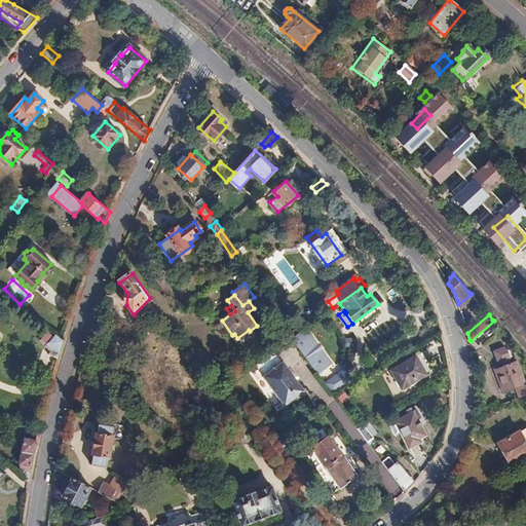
[(333,364),(305,328),(292,338),(318,374),(333,364)]
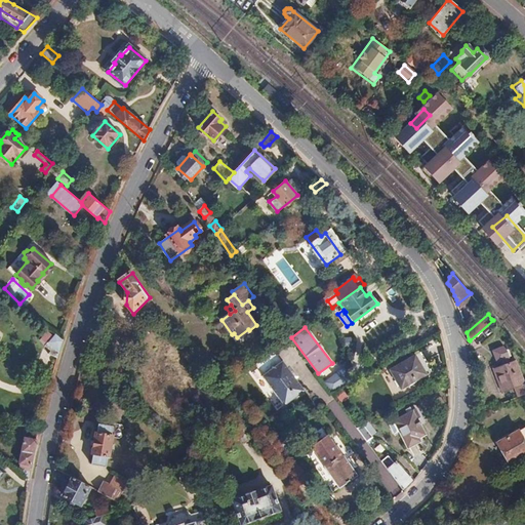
[(61,350),(63,340),(54,334),(45,347),(58,357),(61,350)]
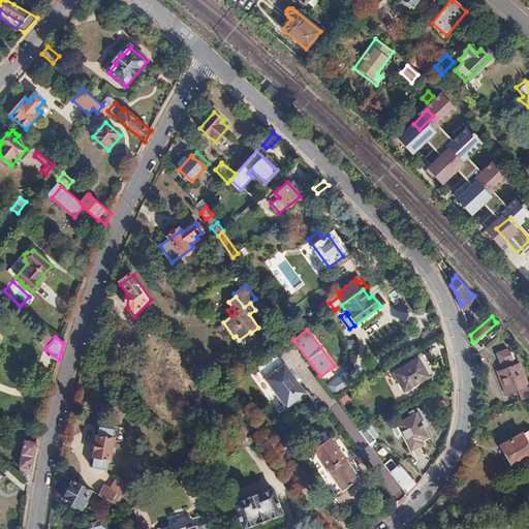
[(528,380),(526,382),(516,362),(509,364),(506,359),(507,358),(502,347),(491,352),(496,363),(500,362),(502,366),(494,370),(505,392),(516,386),(521,397),(528,393),(528,380)]
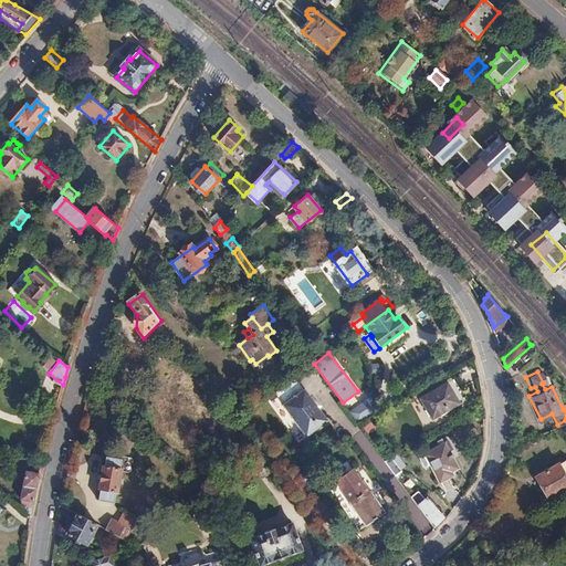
[(329,421),(306,390),(305,391),(295,378),(275,392),(285,406),(284,407),(308,438),(329,421)]
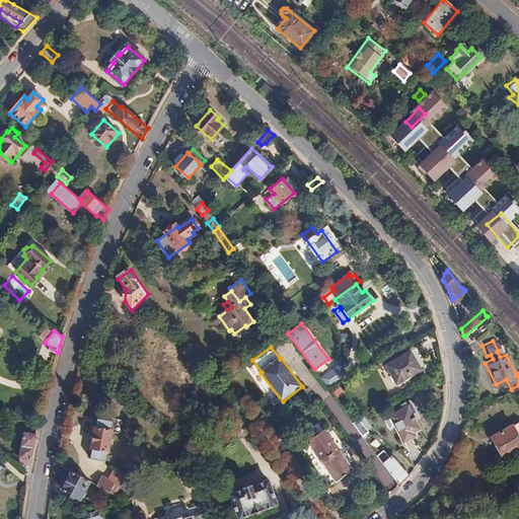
[(397,383),(428,366),(417,347),(386,365),(397,383)]
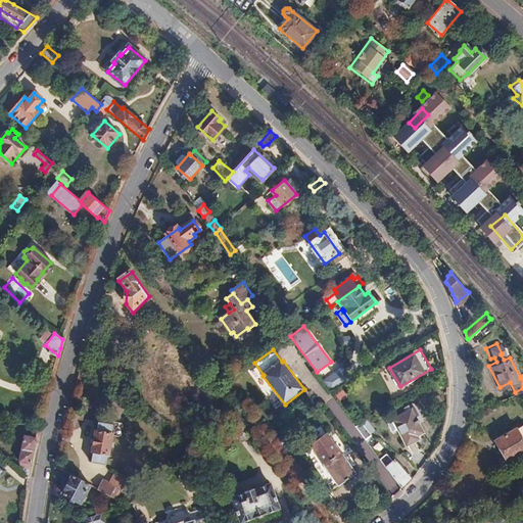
[(321,378),(326,389),(343,381),(338,370),(321,378)]
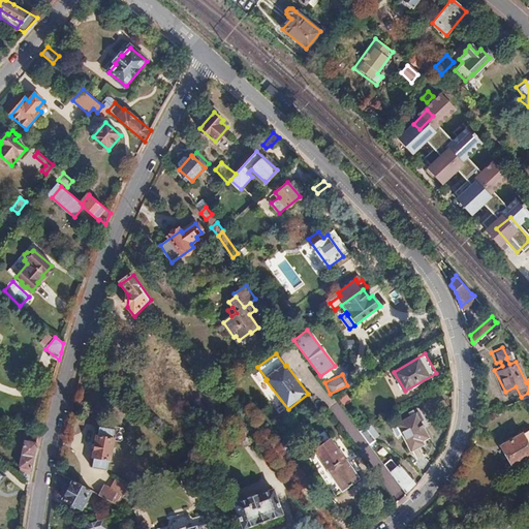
[(113,397),(122,383),(115,378),(105,391),(113,397)]
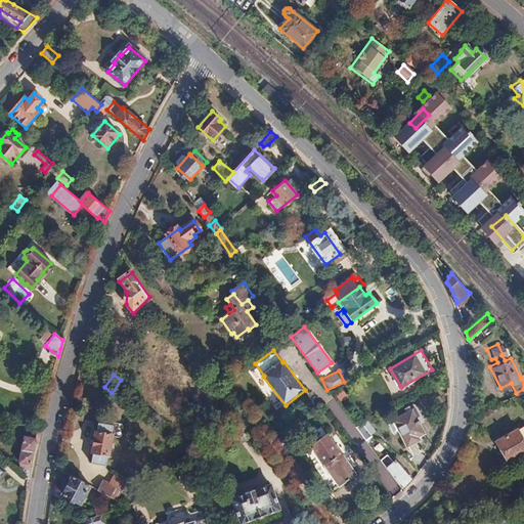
[(394,419),(407,446),(417,442),(413,436),(425,431),(420,421),(419,422),(412,409),(394,419)]
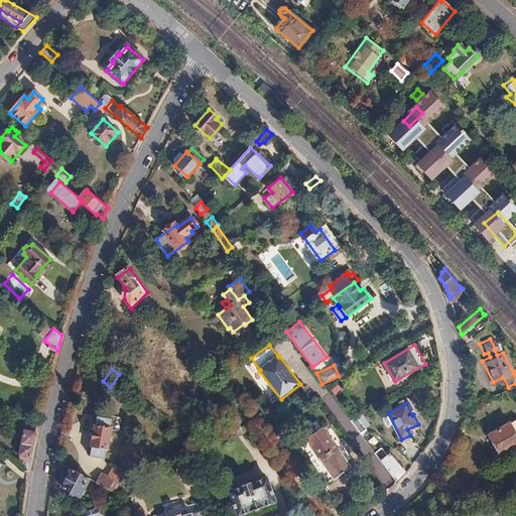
[(230,424),(239,417),(235,412),(218,425),(222,430),(230,424)]
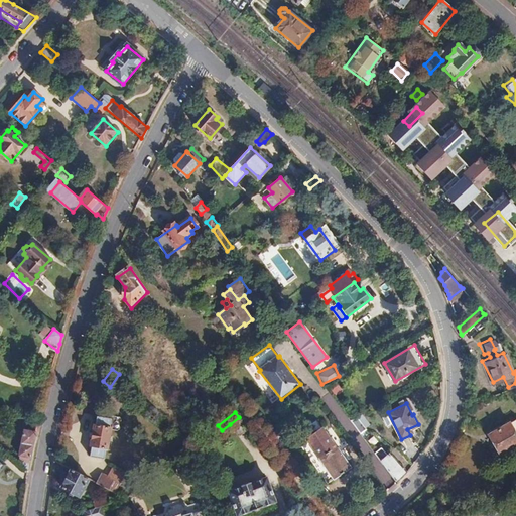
[(106,419),(92,416),(90,425),(88,425),(85,446),(86,446),(85,457),(99,460),(101,449),(102,449),(106,428),(105,428),(106,419)]
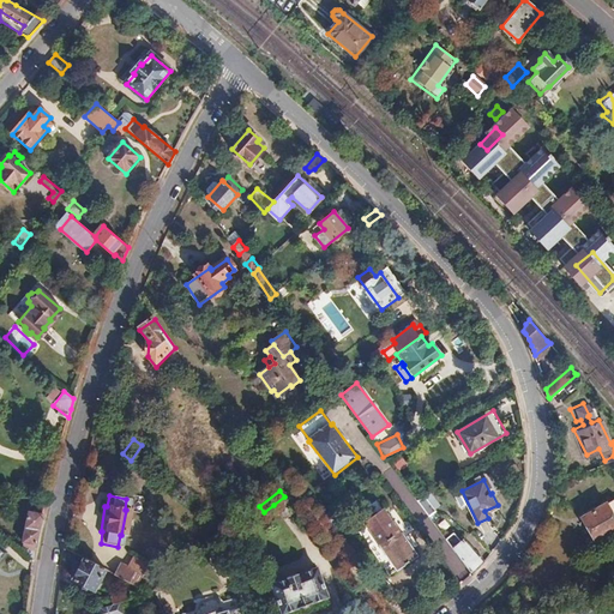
[(295,512),(284,497),(274,505),(284,521),(295,512)]
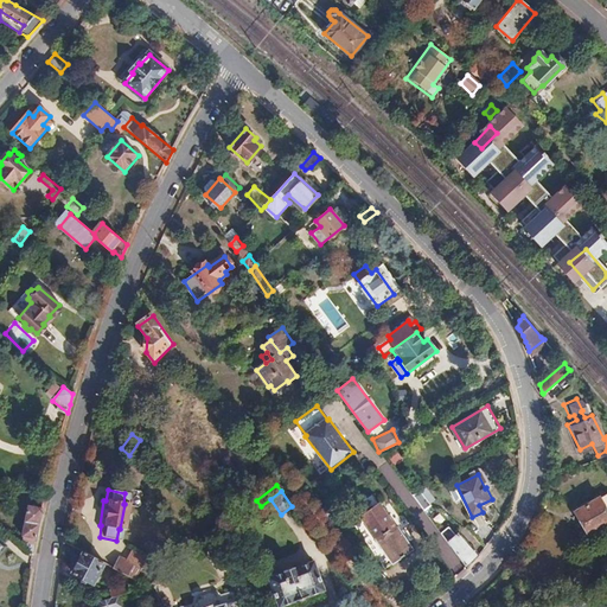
[(592,534),(606,524),(606,511),(598,497),(576,510),(592,534)]
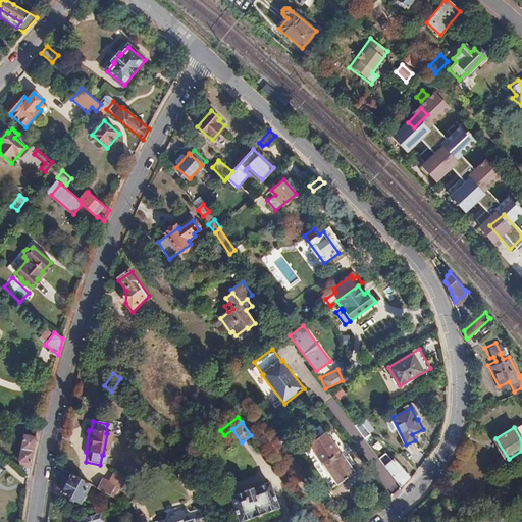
[(30,474),(34,448),(37,436),(24,434),(18,468),(29,476),(30,474)]
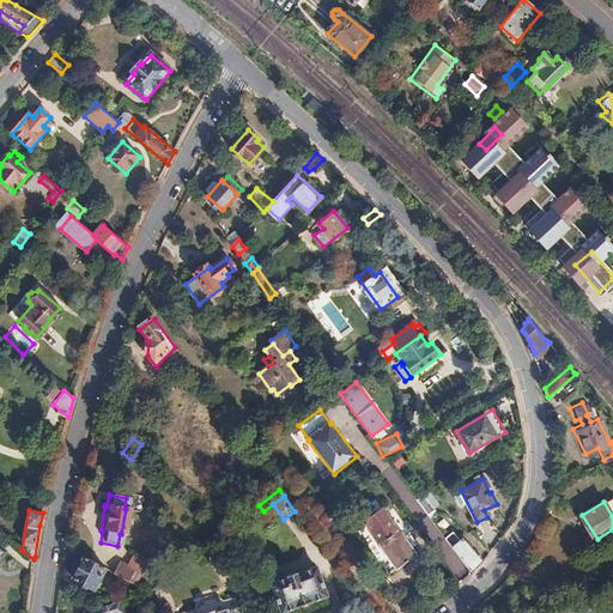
[(396,568),(417,553),(400,529),(398,530),(389,519),(372,529),(381,541),(378,542),(396,568)]
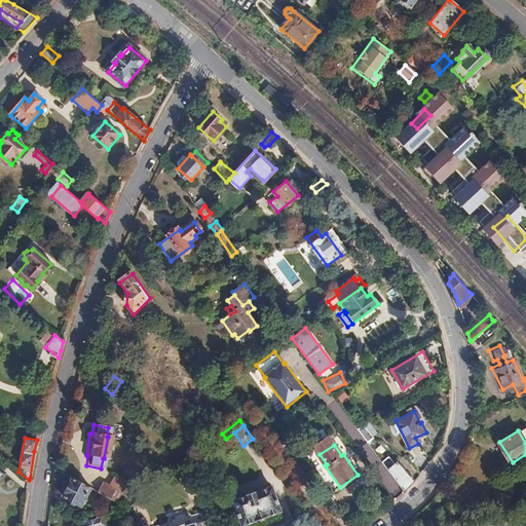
[(216,457),(216,450),(213,447),(208,452),(210,458),(216,457)]
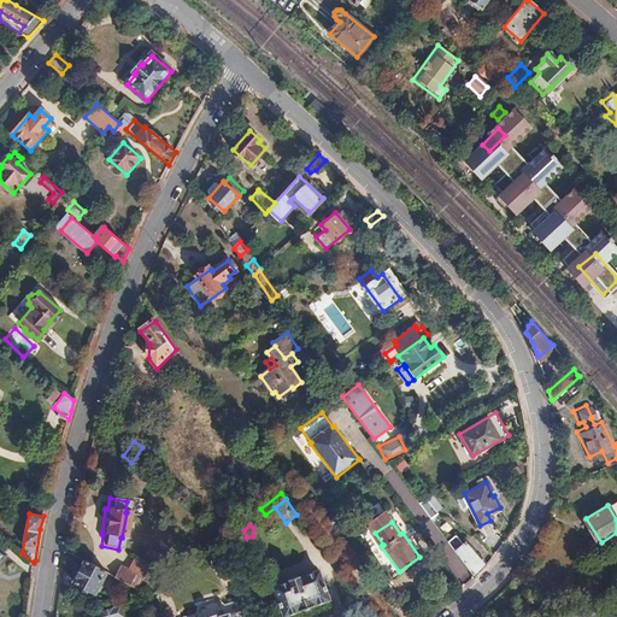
[(465,544),(458,535),(448,542),(456,551),(465,544)]
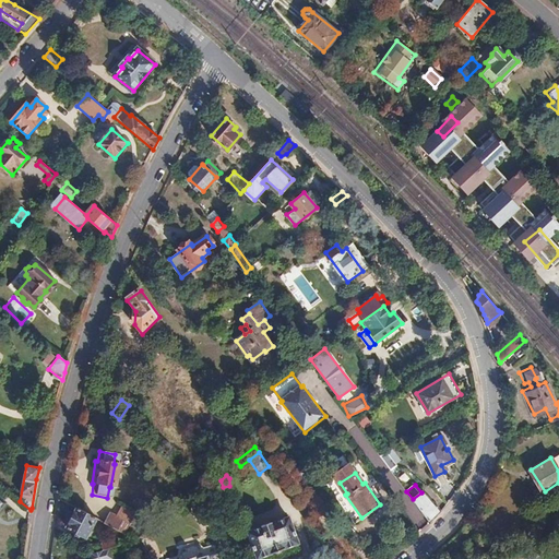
[(305,523),(321,513),(306,488),(289,498),(305,523)]
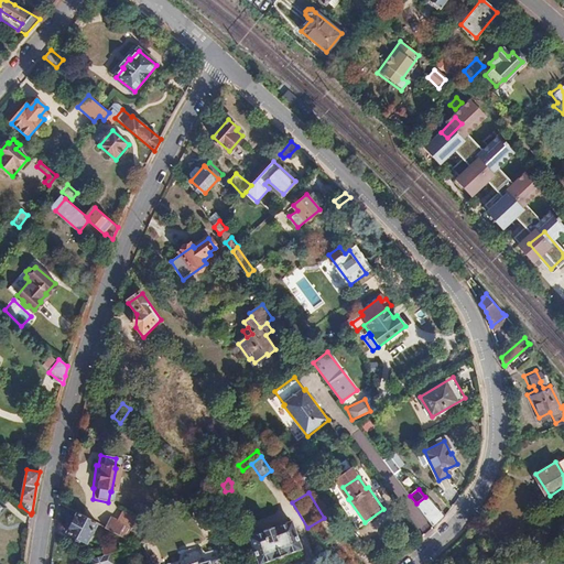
[(446,514),(438,506),(436,508),(426,497),(425,497),(416,503),(434,528),(441,520),(446,514)]
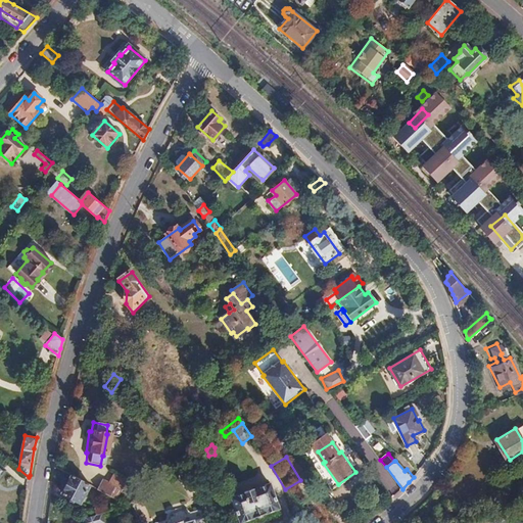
[(80,503),(90,485),(73,476),(63,493),(80,503)]
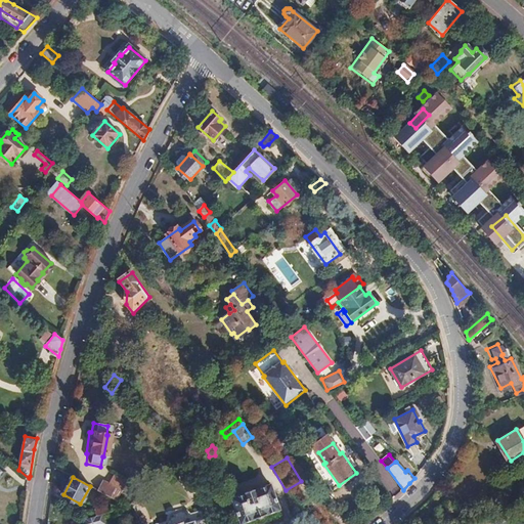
[(116,500),(124,485),(110,478),(105,486),(100,483),(96,490),(116,500)]
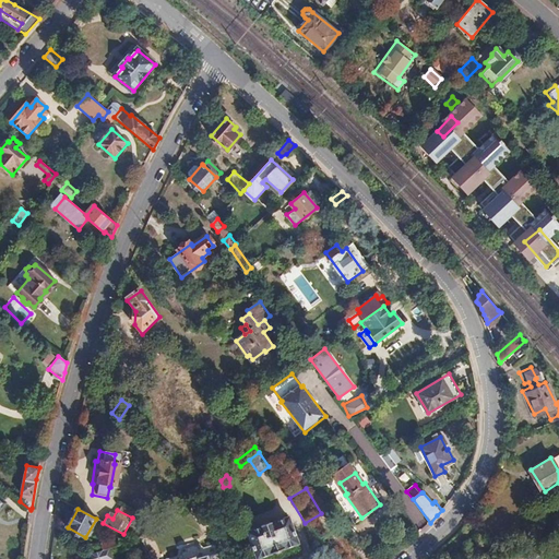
[(249,532),(258,557),(260,556),(261,557),(296,545),(295,544),(297,543),(288,518),(271,524),(270,521),(260,525),(261,527),(249,532)]
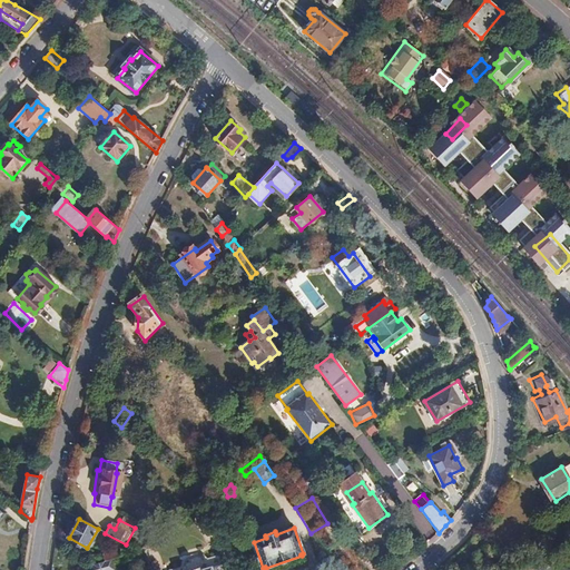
[(120,557),(118,551),(104,556),(106,561),(111,560),(120,557)]
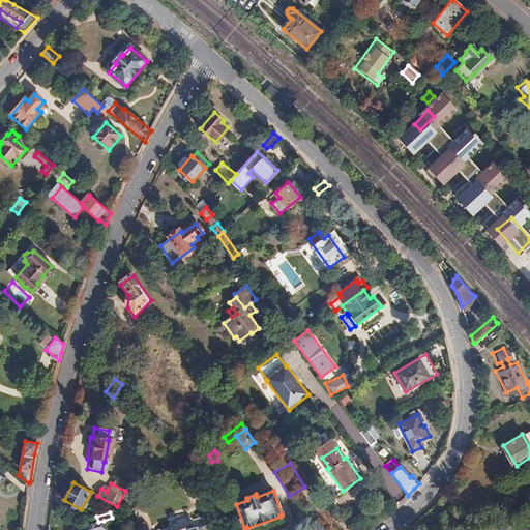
[(106,529),(104,521),(98,522),(80,527),(80,529),(106,529)]
